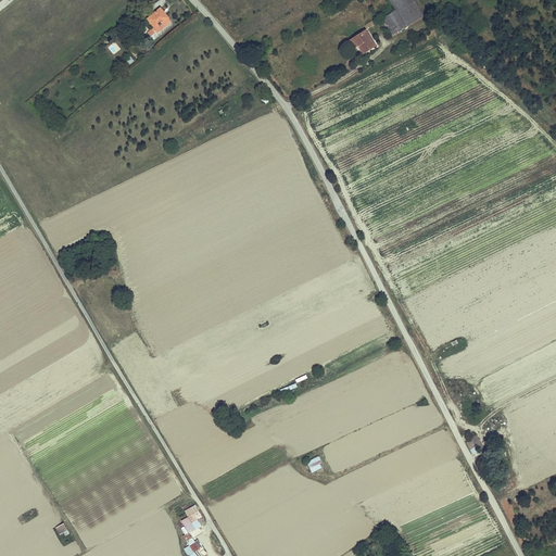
[(383,22),(392,36),(422,16),(412,0),(388,0),(395,10),(396,13),(383,22)]
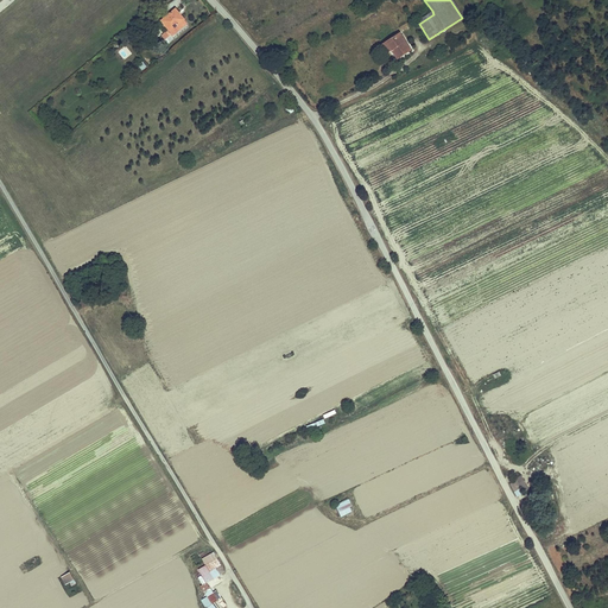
[(175,10),(160,20),(169,30),(176,24),(177,25),(183,20),(183,19),(175,10)]
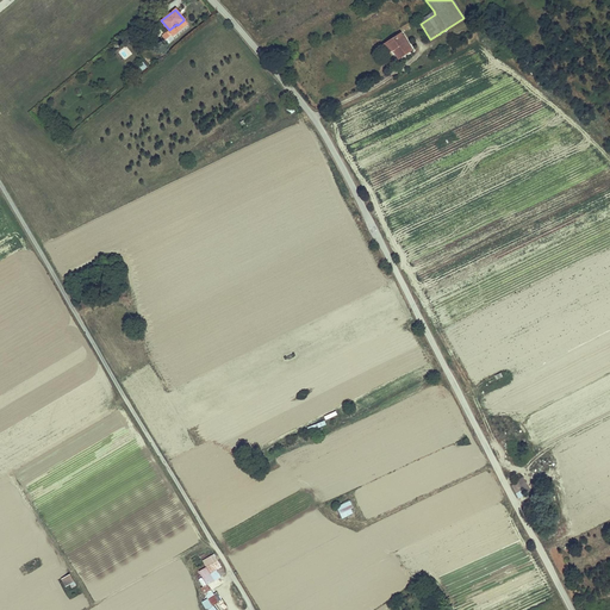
[(435,14),(434,11),(418,22),(421,24),(435,14)]
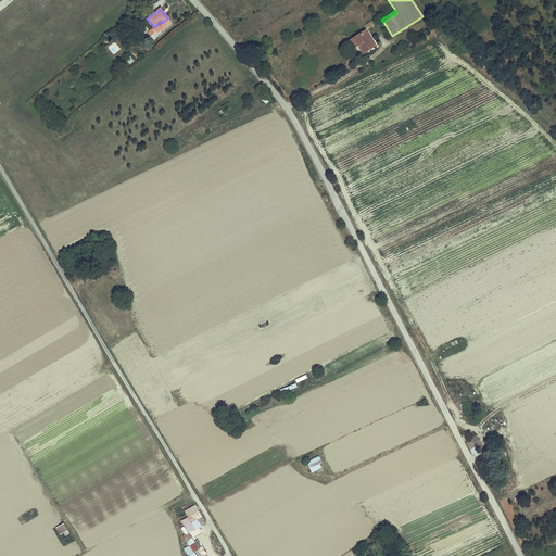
[(169,21),(167,17),(167,19),(162,23),(161,22),(154,27),(153,28),(156,32),(169,21)]
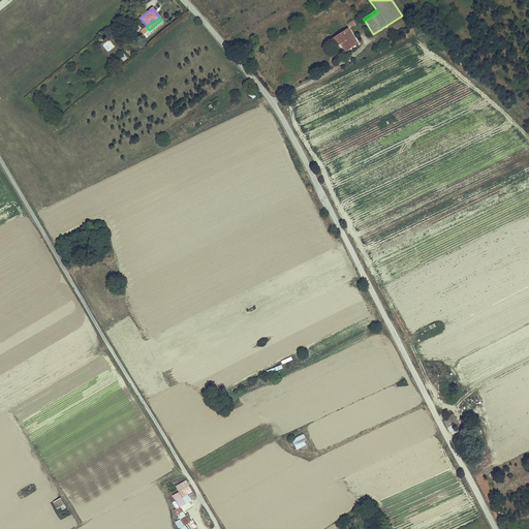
[(340,44),(345,52),(356,44),(347,29),(335,37),(340,44)]
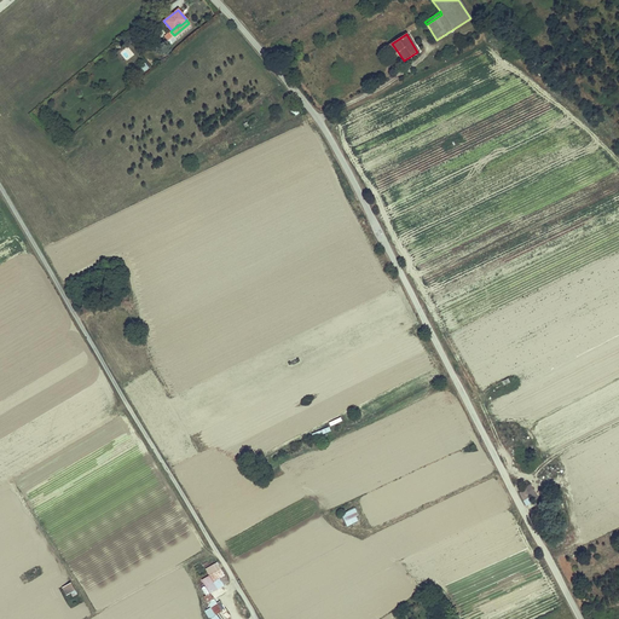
[(398,52),(392,44),(388,46),(394,55),(398,52)]
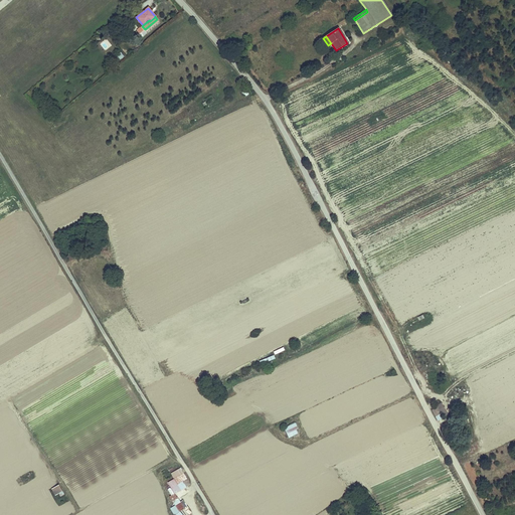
[(100,43),(106,50),(112,45),(106,39),(100,43)]
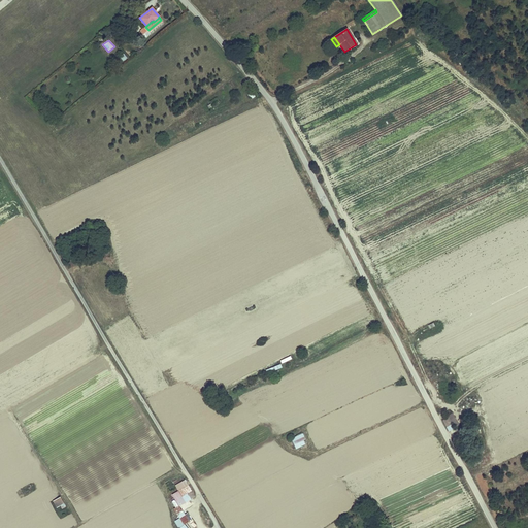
[(449,417),(455,427),(459,425),(452,413),(448,416),(449,417)]
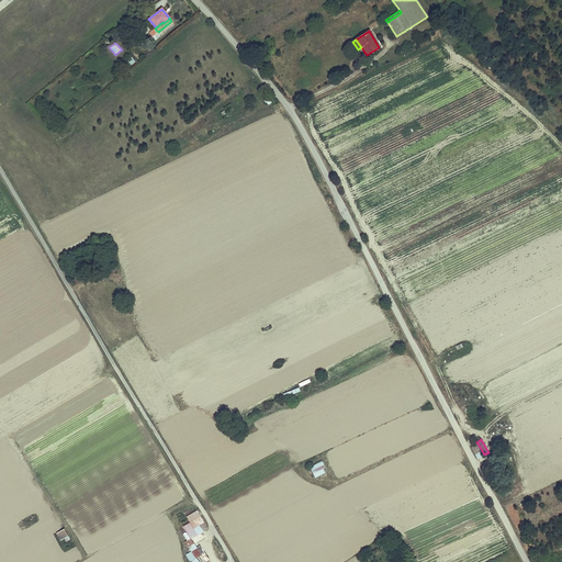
[(478,444),(471,447),(478,459),(484,454),(478,444)]
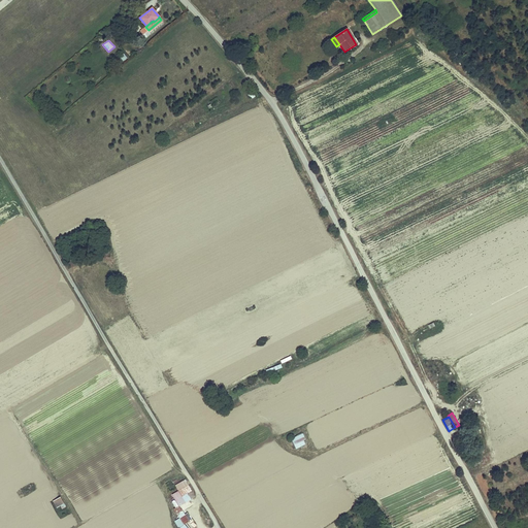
[(306,440),(303,434),(291,439),(296,450),(305,446),(304,441),(306,440)]
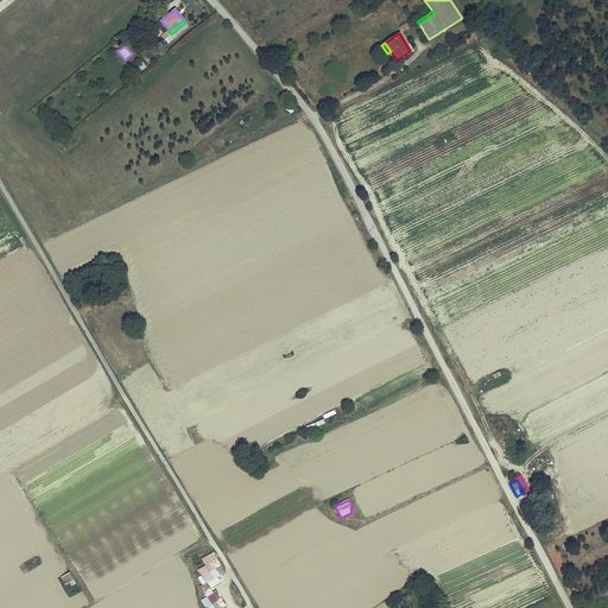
[(202,559),(206,564),(217,558),(213,552),(202,559)]
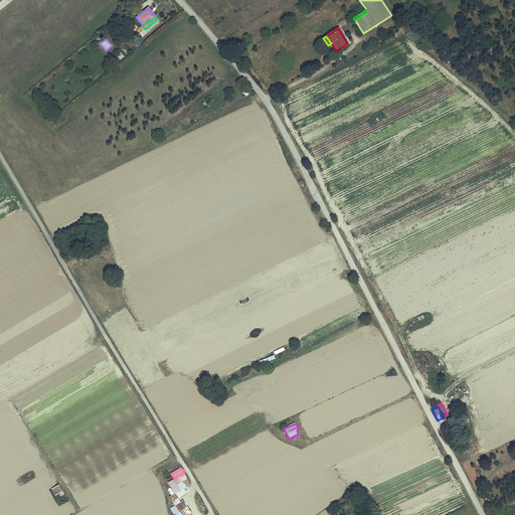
[(187,479),(184,473),(174,478),(168,482),(174,493),(175,494),(186,487),(186,486),(183,482),(187,479)]
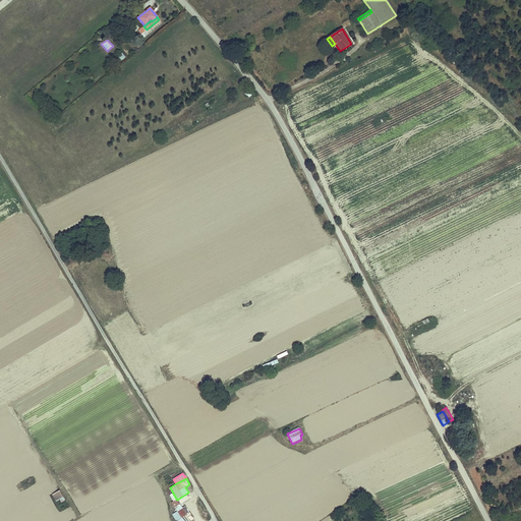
[(60,499),(63,497),(60,490),(53,495),(57,501),(60,499)]
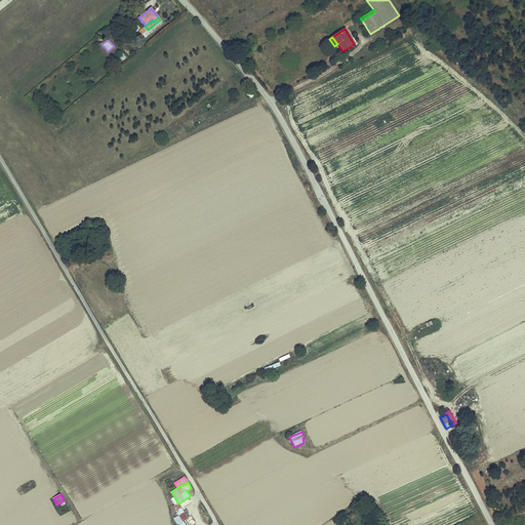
[(188,519),(178,503),(177,502),(172,506),(183,521),(188,519)]
